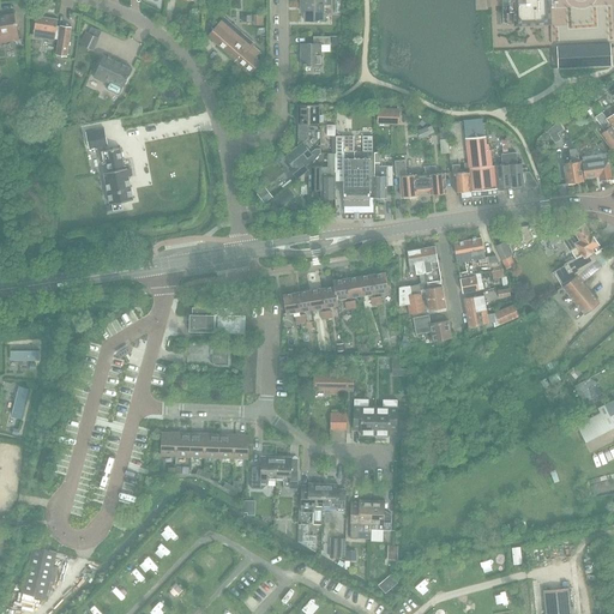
[(323,4),(330,4),(330,0),(300,0),(301,6),(304,6),(304,20),(323,20),(323,4)]
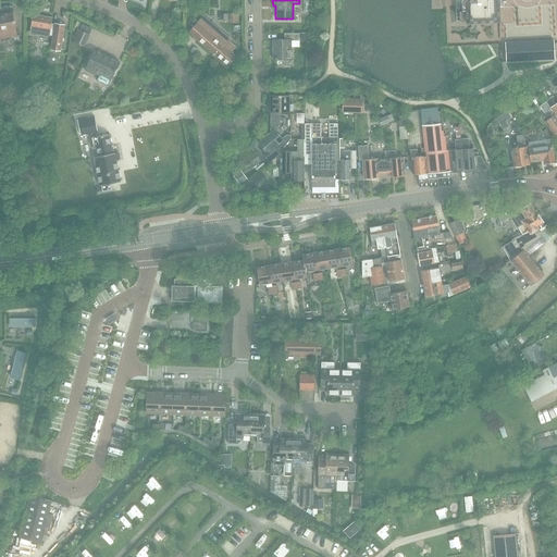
[(461,0),(461,10),(466,10),(466,22),(498,20),(498,3),(499,3),(498,0),(461,0)]
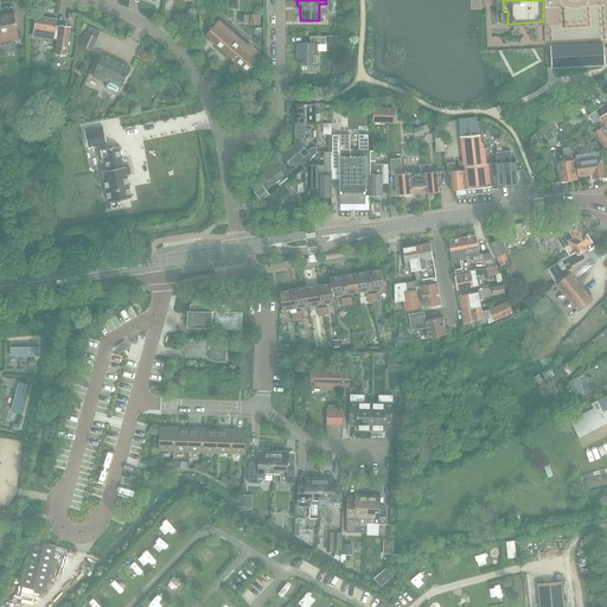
[(0,42),(19,39),(14,13),(0,16),(0,42)]
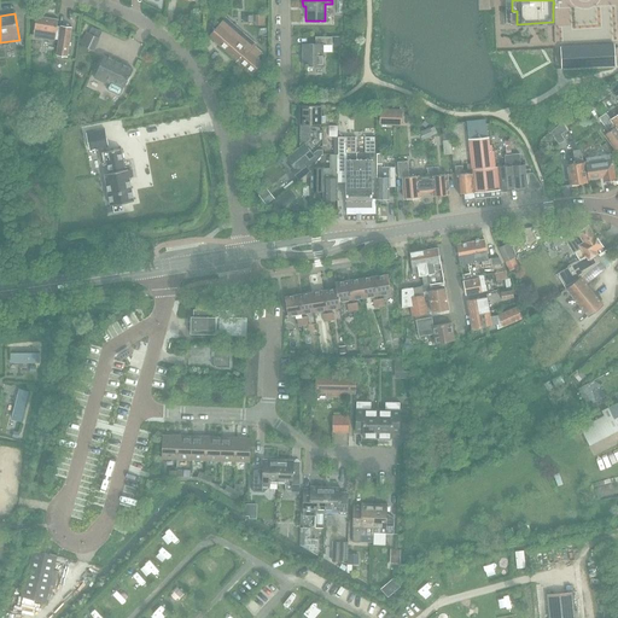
[(54,40),(56,39),(58,39),(57,54),(68,56),(71,27),(60,24),(60,25),(57,25),(58,18),(36,16),(33,36),(54,40)]
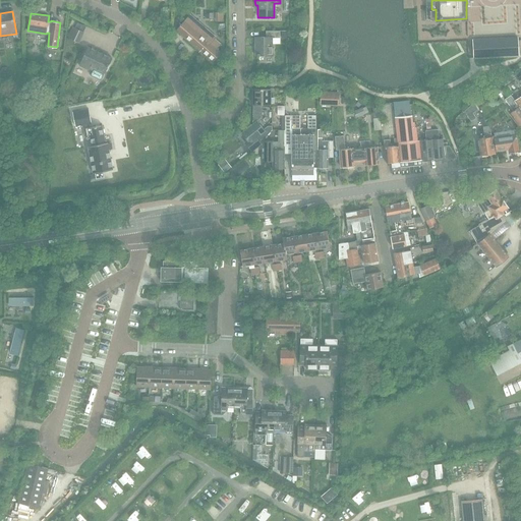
[(216,64),(224,55),(217,48),(221,44),(214,39),(215,37),(190,14),(177,30),(216,64)]
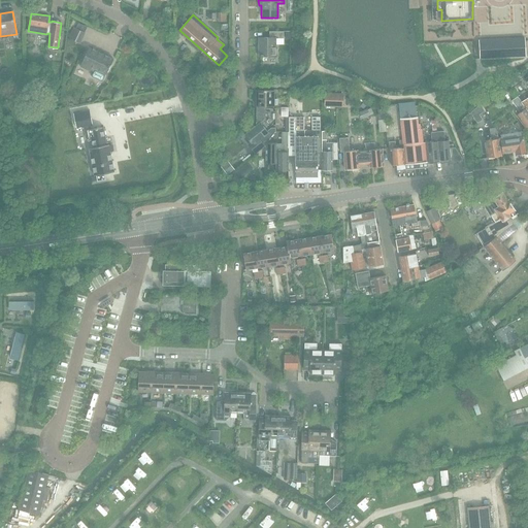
[(85,32),(73,27),(68,37),(79,43),(85,32)]
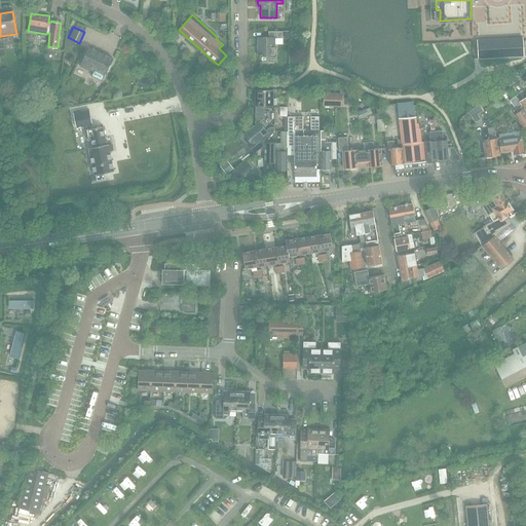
[(274,37),(283,37),(283,31),(268,31),(268,37),(258,37),(258,55),(274,55),(274,37)]
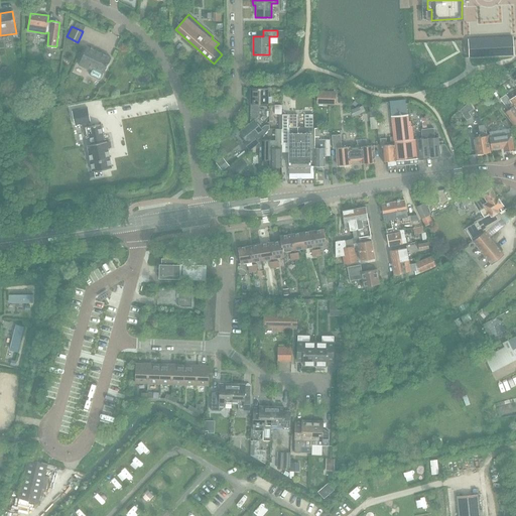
[(511,36),(469,39),(470,56),(513,54),(511,36)]
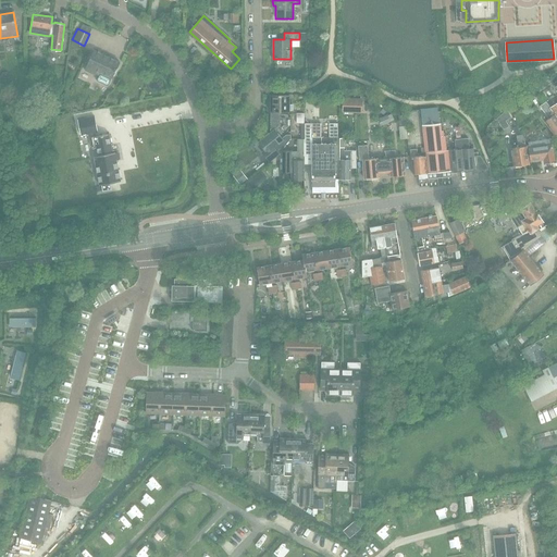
[(120,62),(94,50),(84,70),(95,74),(97,71),(112,78),(120,62)]
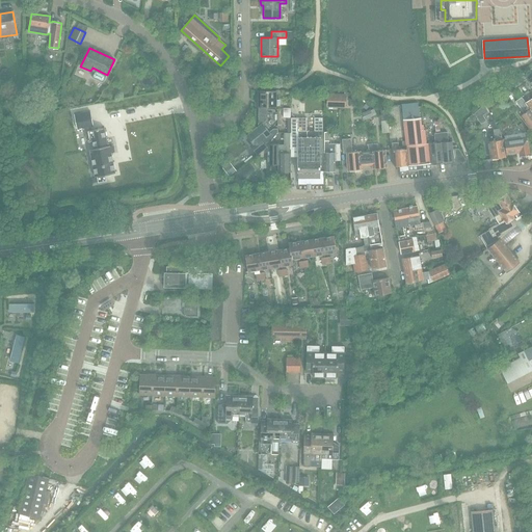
[(258,106),(275,106),(275,90),(257,90),(258,106)]
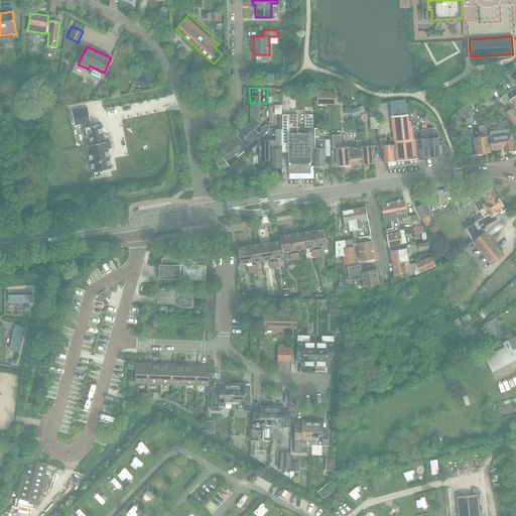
[(313,99),(313,90),(304,90),(304,99),(313,99)]
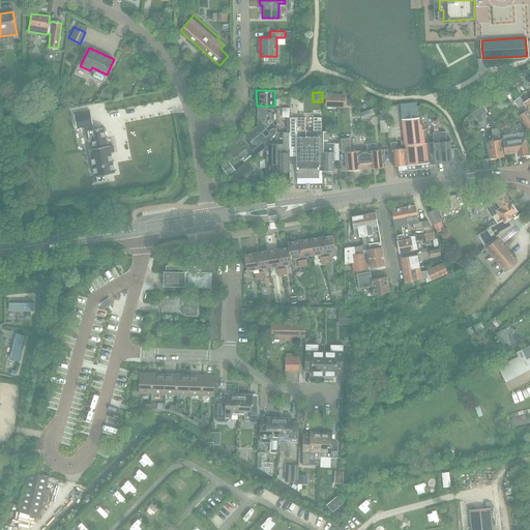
[(343,95),(326,94),(326,105),(343,106),(343,95)]
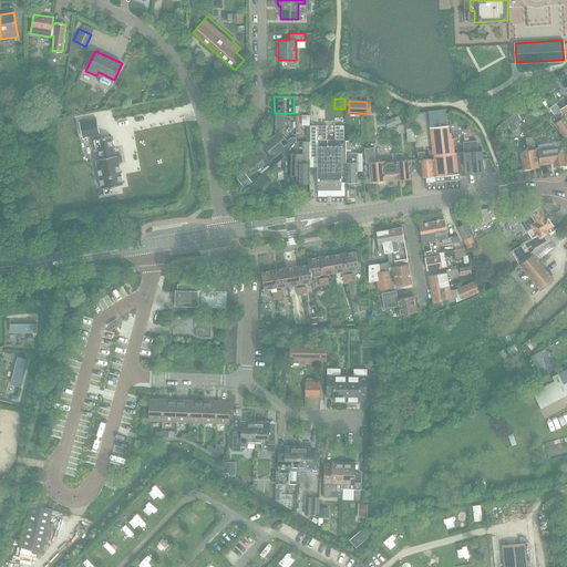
[(566,119),(560,110),(556,104),(549,109),(558,121),(555,123),(564,137),(566,135),(566,119)]
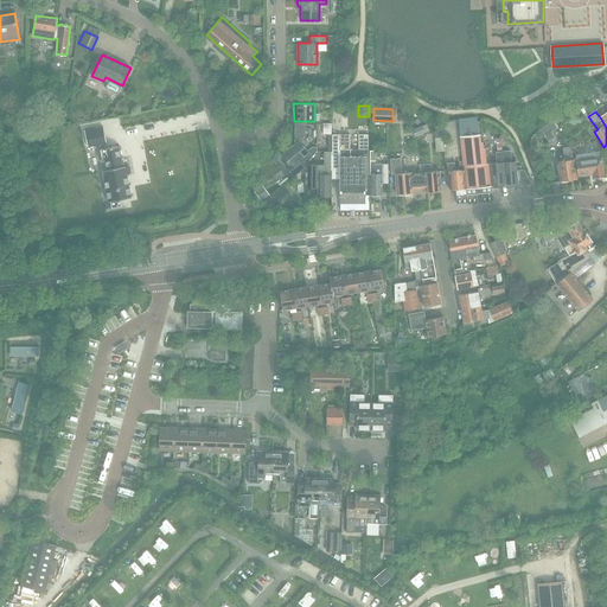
[(491,186),(489,164),(486,164),(484,148),(483,148),(481,142),(480,142),(479,134),(477,125),(477,116),(458,119),(462,170),(454,170),(453,163),(447,163),(449,190),(491,186)]
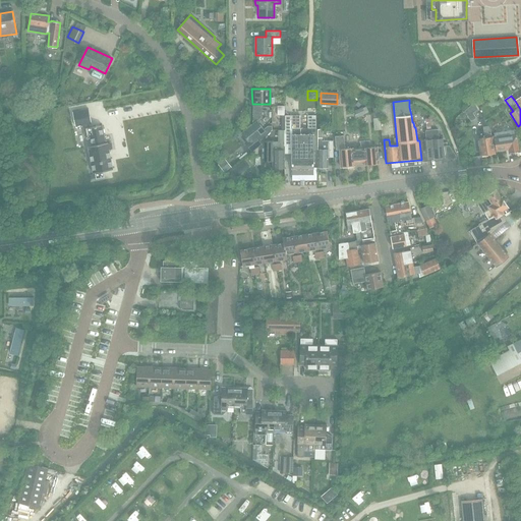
[(478,110),(473,103),(464,111),(470,122),(476,119),(472,113),(478,110)]
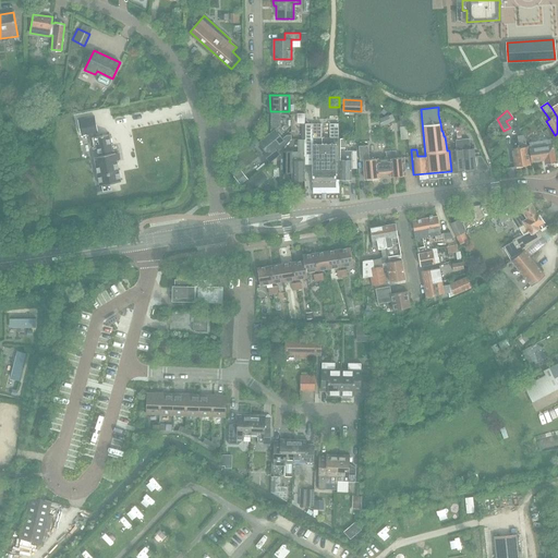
[(407,125),(405,112),(392,113),(393,120),(400,120),(400,126),(407,125)]
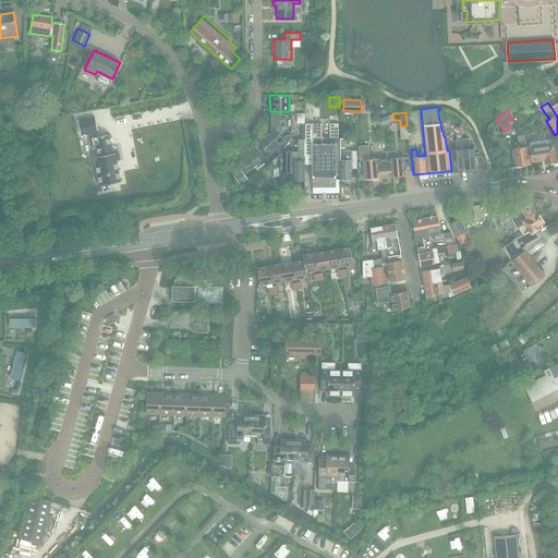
[(287,135),(282,138),(276,130),(280,125),(280,113),(270,113),(270,132),(259,142),(267,153),(265,155),(270,161),(280,154),(281,150),(287,144),(291,140),(290,136),(287,135)]
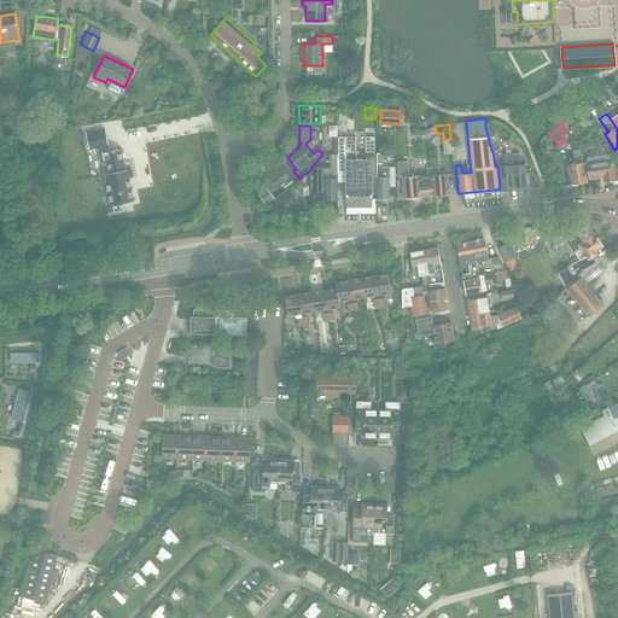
[(423,139),(432,134),(430,128),(419,132),(423,139)]
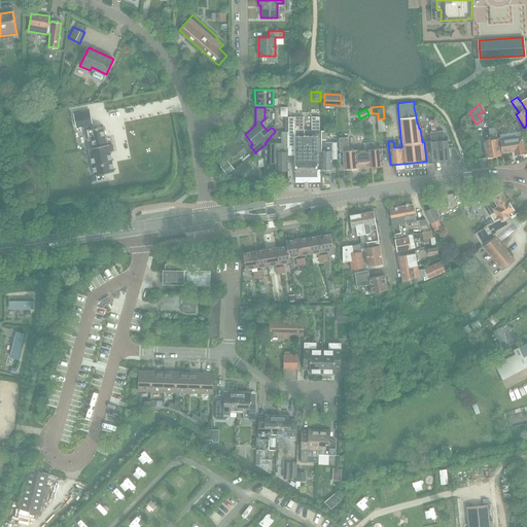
[(76,128),(92,124),(90,110),(73,113),(76,128)]
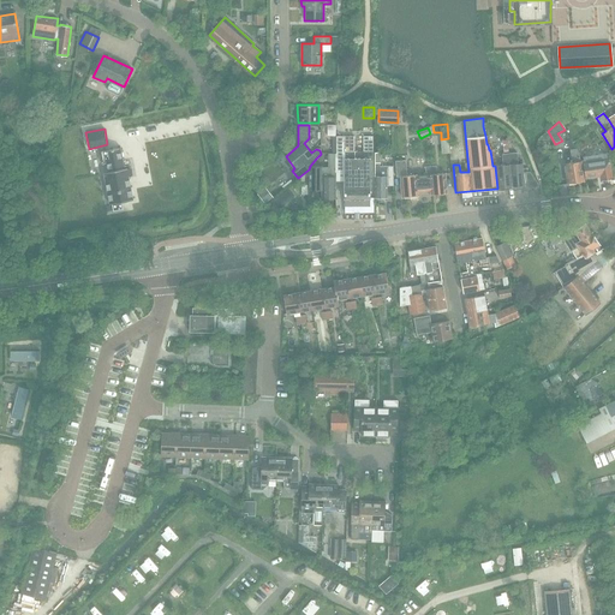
[(344,153),(335,153),(335,172),(344,172),(344,173),(344,197),(370,197),(369,175),(372,175),(372,156),(372,143),(363,143),(363,153),(354,153),(354,137),(344,137),(344,153)]
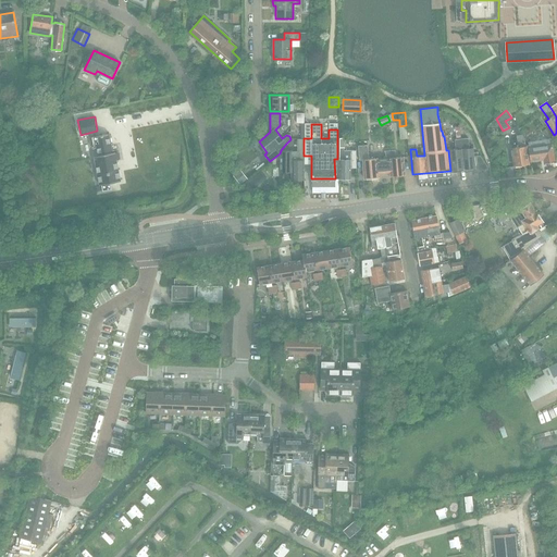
[(547,139),(552,136),(547,128),(542,132),(547,139)]
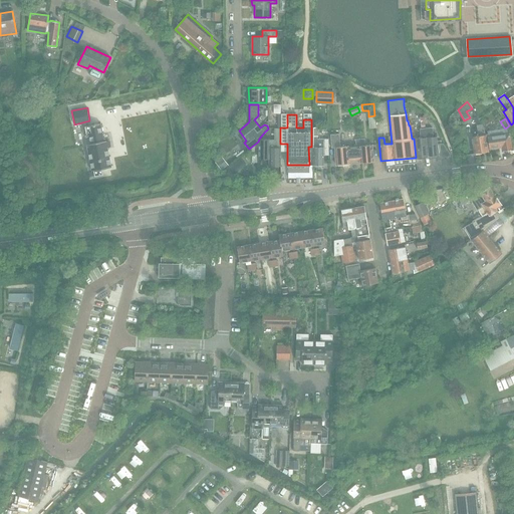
[(88,134),(90,144),(86,145),(91,171),(93,171),(94,176),(102,174),(101,169),(111,167),(105,141),(103,141),(100,122),(84,126),(86,134),(88,134)]
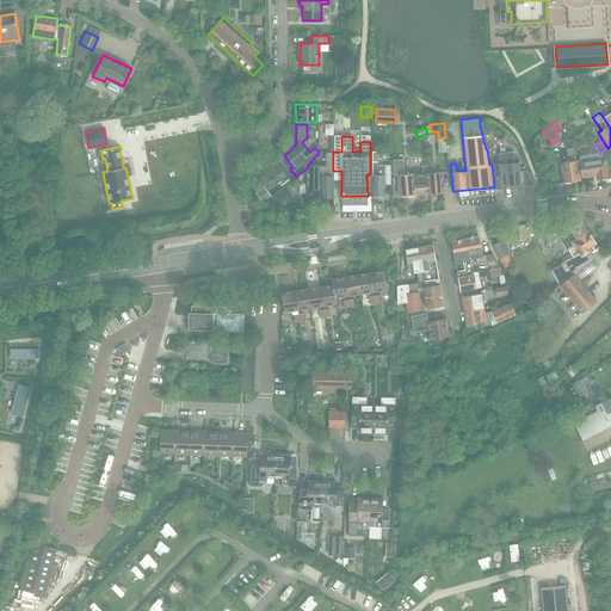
[(580,168),(579,161),(579,160),(575,160),(574,152),(573,148),(567,149),(568,161),(561,162),(565,183),(580,180),(578,168),(580,168)]
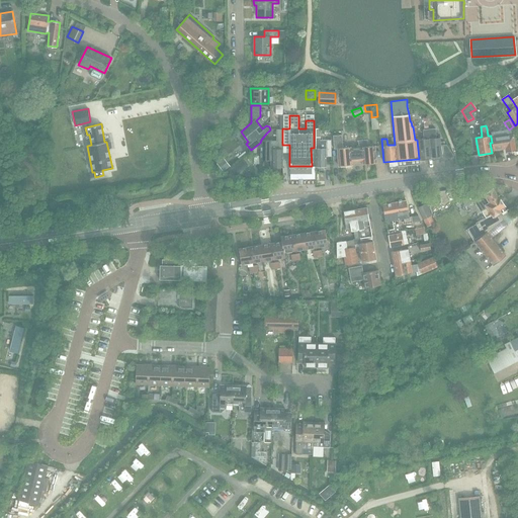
[(320,128),(316,128),(316,146),(316,166),(326,166),(326,156),(331,156),(331,140),(326,140),(326,142),(320,142),(320,128)]
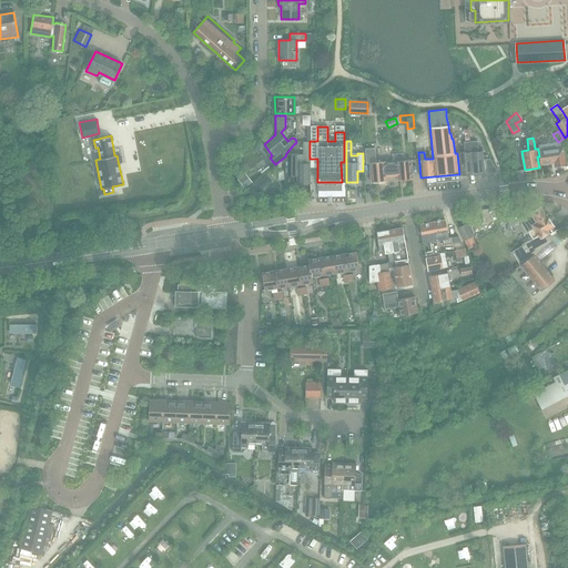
[(457,153),(459,174),(484,172),(484,174),(497,173),(497,169),(489,159),(483,159),(482,151),(478,151),(477,143),(477,141),(464,142),(465,152),(457,153)]
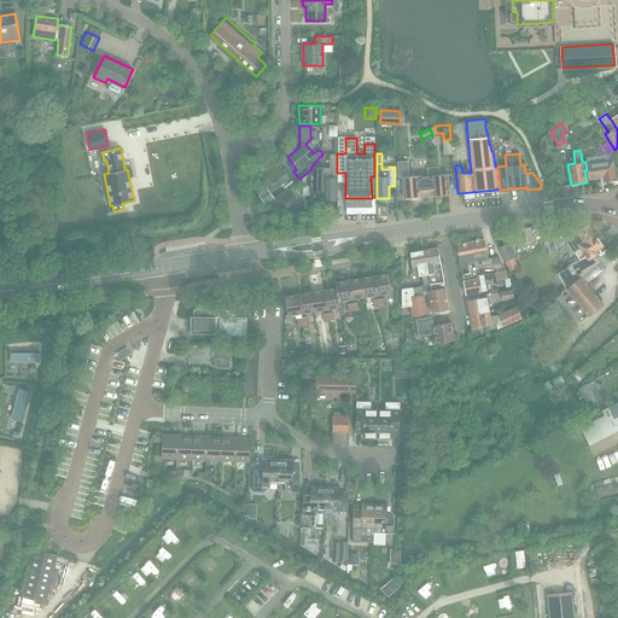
[(310,170),(310,174),(310,191),(322,191),(322,198),(337,199),(337,155),(331,155),(331,169),(324,169),(324,167),(312,167),(310,170)]
